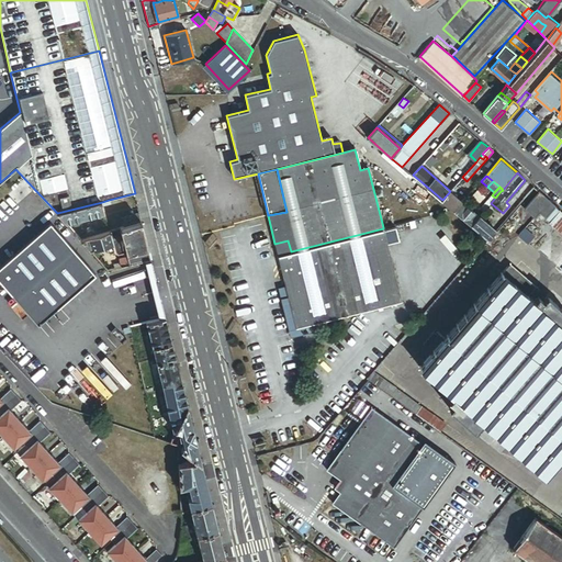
[(463,202),(450,191),(442,200),(454,211),(463,202)]
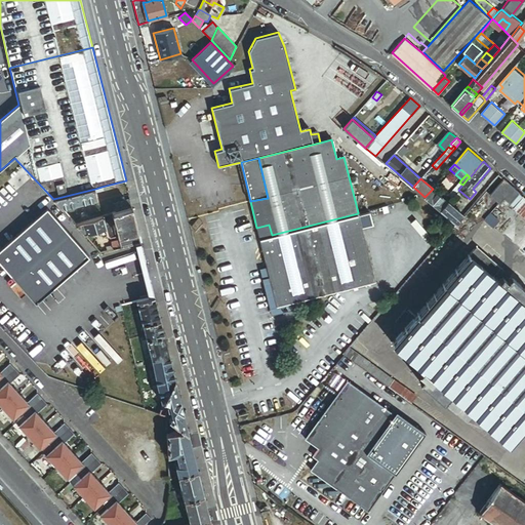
[(510,202),(519,192),(503,179),(490,195),(499,203),(505,198),(510,202)]
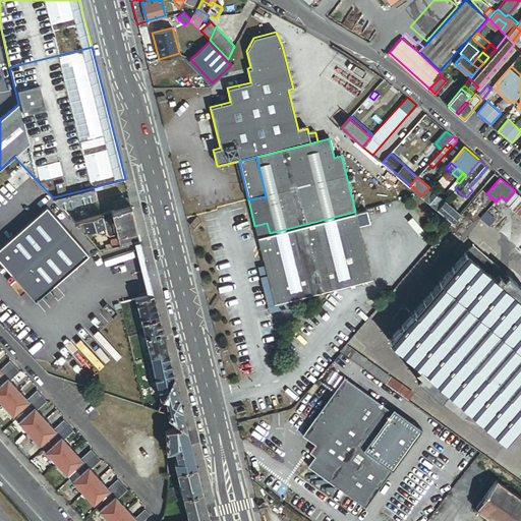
[(450,194),(455,188),(459,183),(456,181),(447,191),(450,194)]
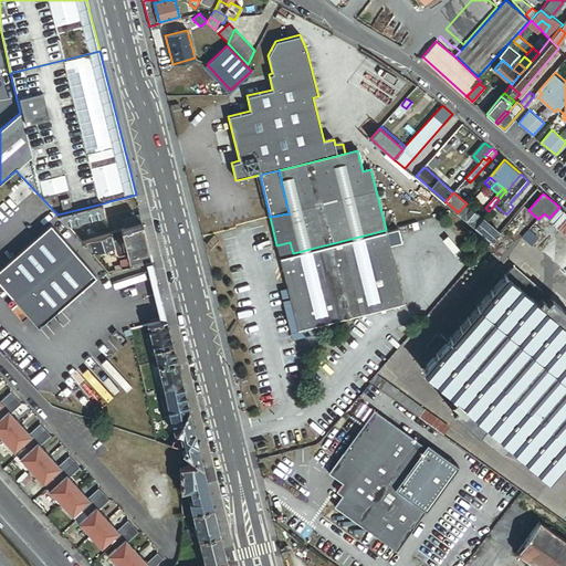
[(104,207),(103,203),(58,215),(66,224),(105,215),(104,207)]
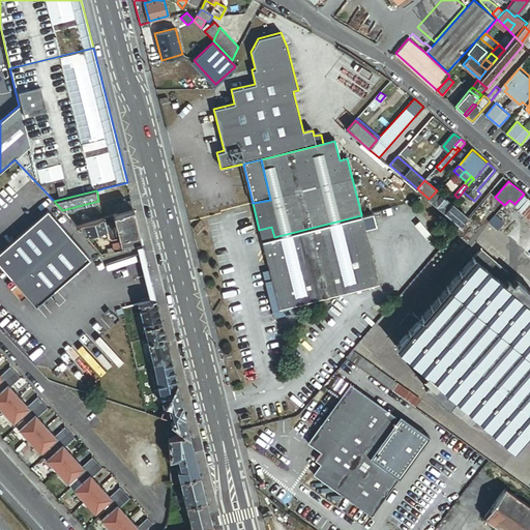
[(429,199),(444,212),(452,204),(437,190),(429,199)]
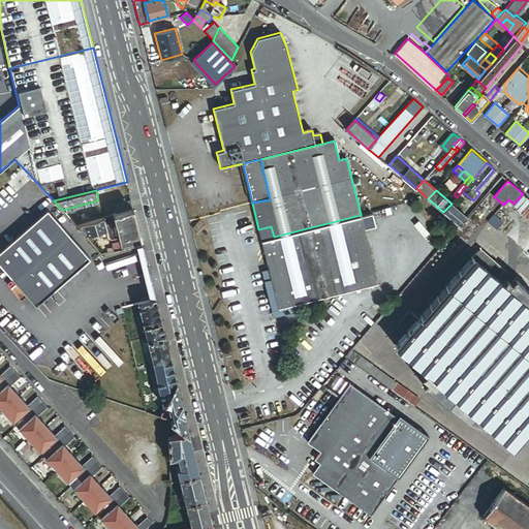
[(527,197),(523,193),(514,204),(518,208),(527,197)]
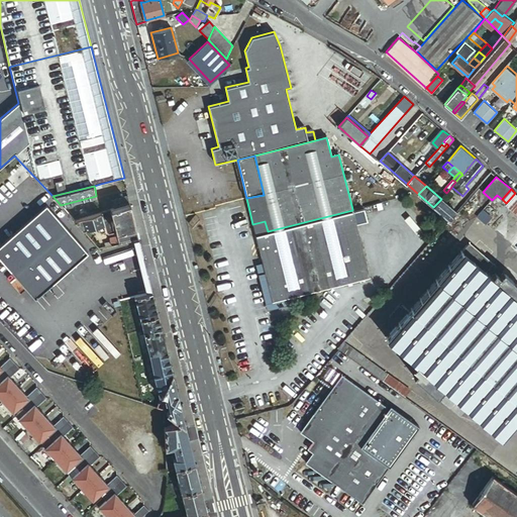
[(516,214),(516,194),(515,193),(506,203),(505,204),(516,214)]
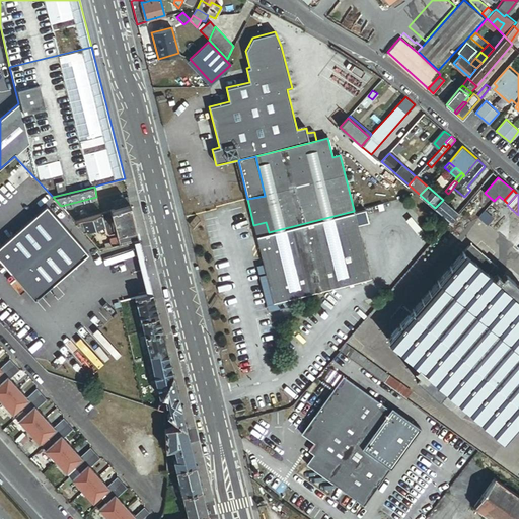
[(132,206),(129,198),(113,202),(115,211),(132,206)]
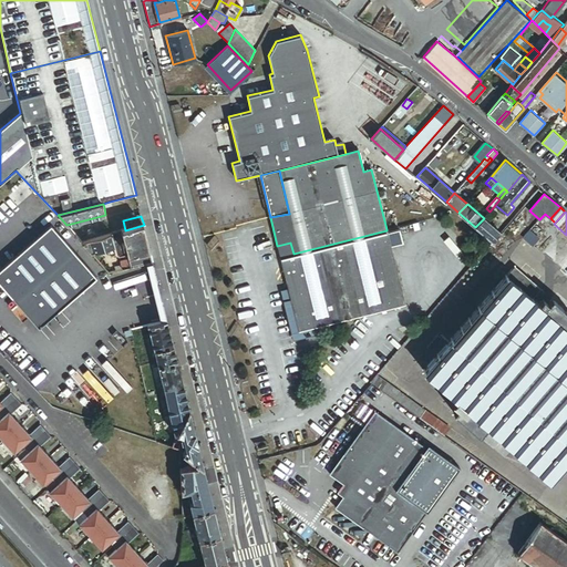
[(492,241),(501,233),(484,218),(475,227),(492,241)]
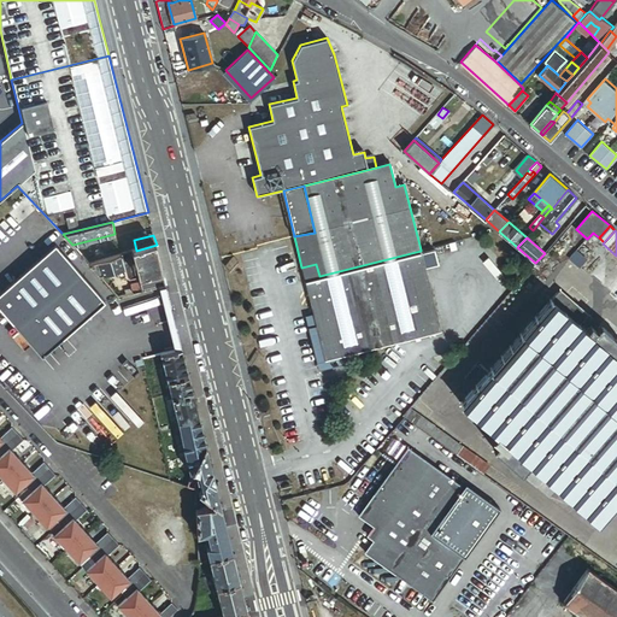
[(163,272),(157,245),(136,251),(134,252),(137,268),(139,272),(140,278),(163,272)]
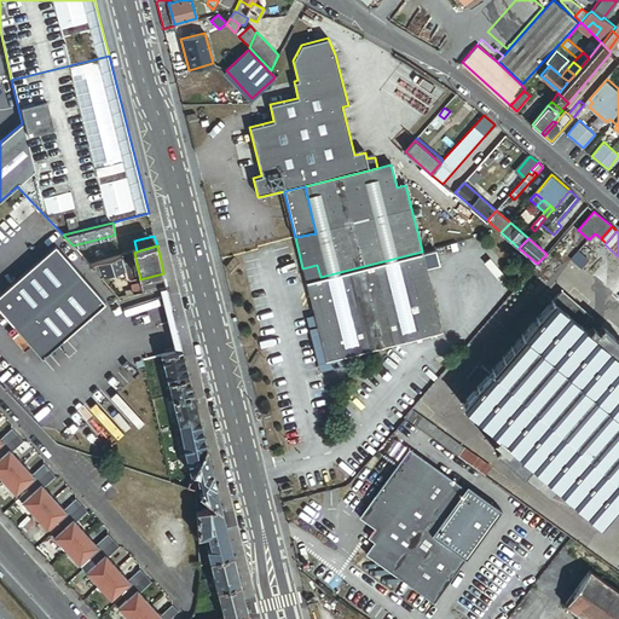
[(61,248),(0,301),(0,306),(47,359),(110,304),(61,248)]
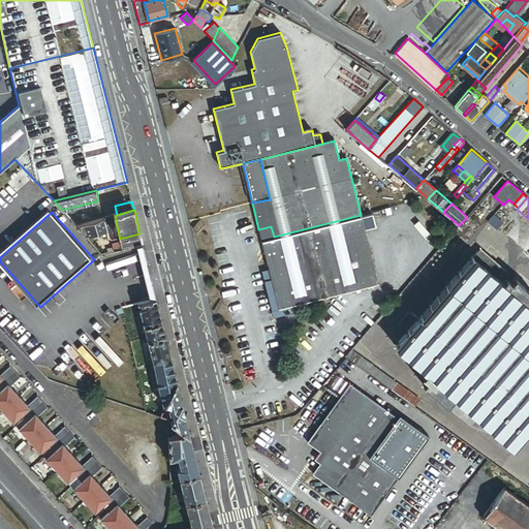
[(378,284),(361,215),(274,237),(271,226),(258,229),(269,271),(278,309),(297,304),(378,284)]
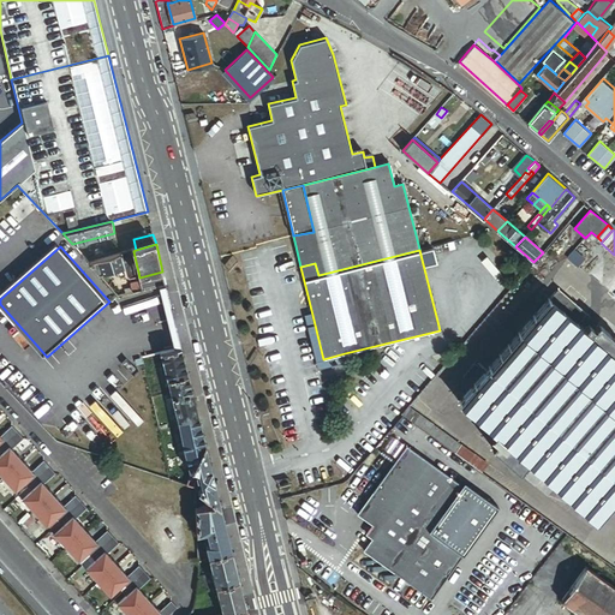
[(121,255),(90,264),(100,275),(125,269),(124,263),(121,255)]
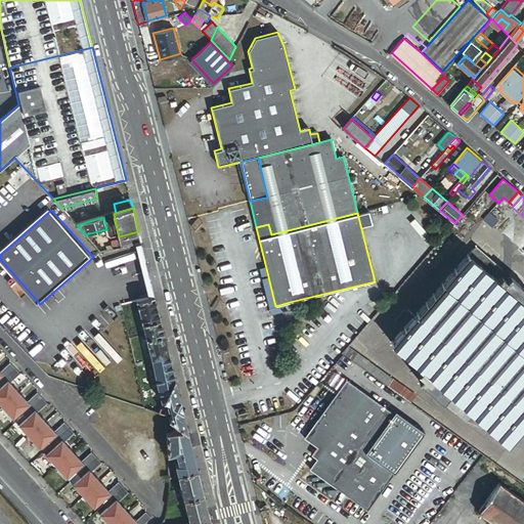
[(120,239),(122,248),(141,243),(138,231),(119,236),(120,239)]
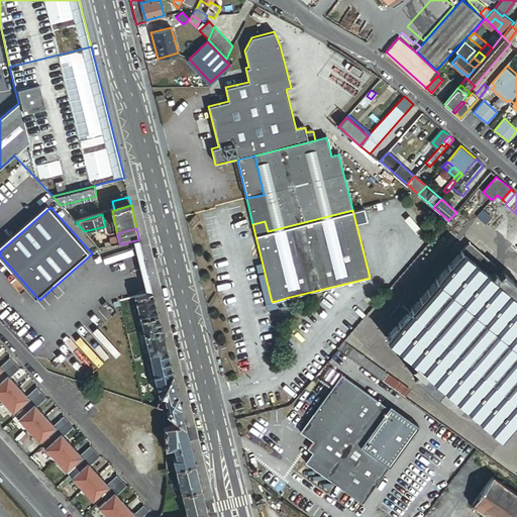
[(112,246),(120,244),(118,236),(110,238),(111,242),(112,246)]
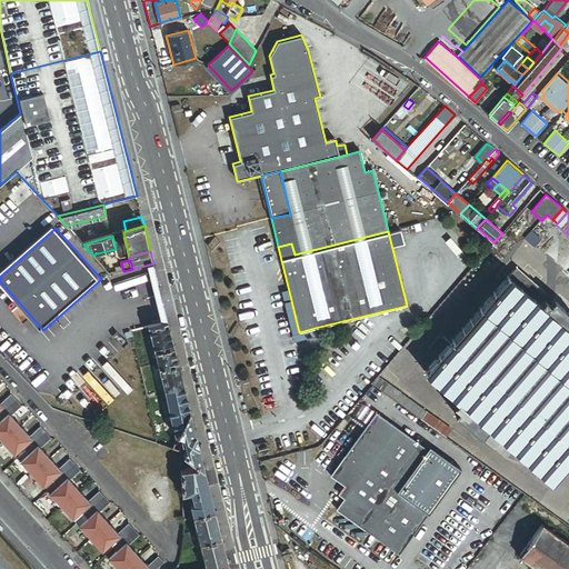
[(508,276),(533,298),(541,289),(516,267),(508,276)]
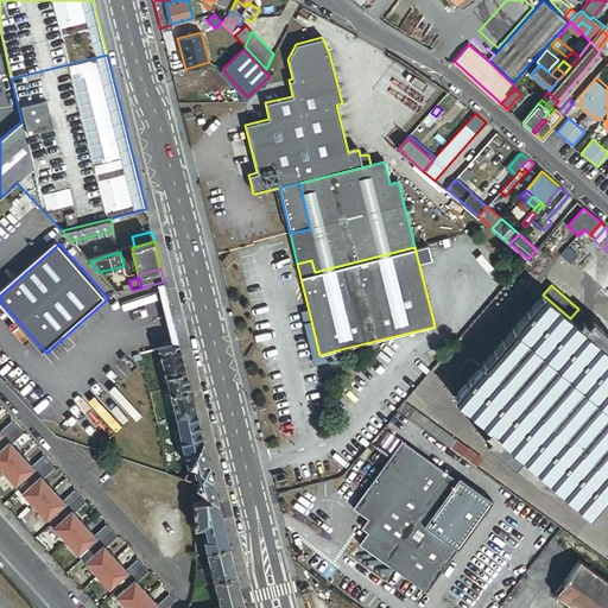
[(578,324),(570,318),(543,295),(454,397),(489,428),(494,432),(521,456),(536,468),(548,479),(589,514),(607,493),(607,350),(583,329),(578,324)]
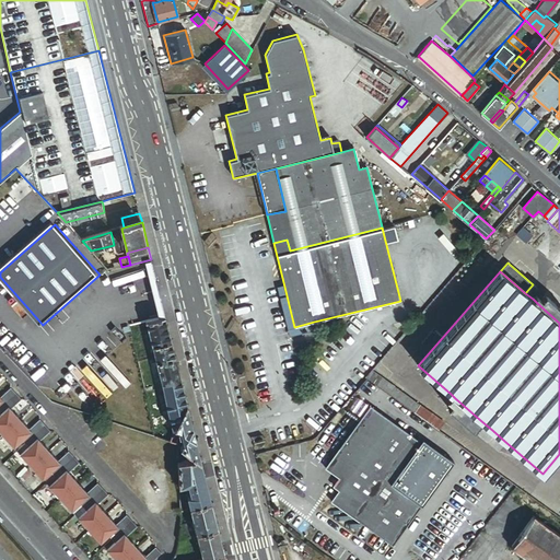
[(287,328),(294,327),(284,287),(277,288),(287,328)]
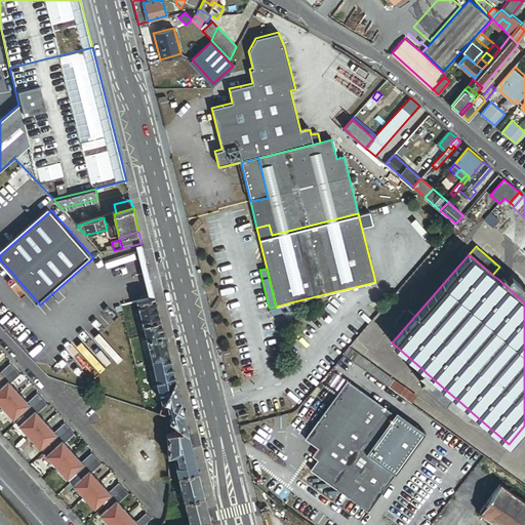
[(507,281),(503,284),(524,303),(524,287),(516,280),(511,276),(509,279),(507,281)]
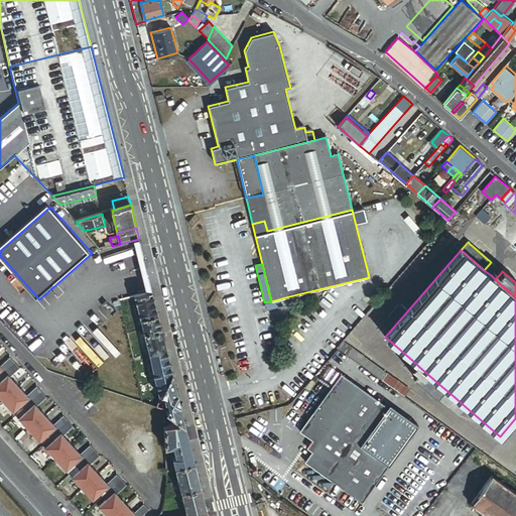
[(507,275),(515,282),(515,274),(512,271),(507,275)]
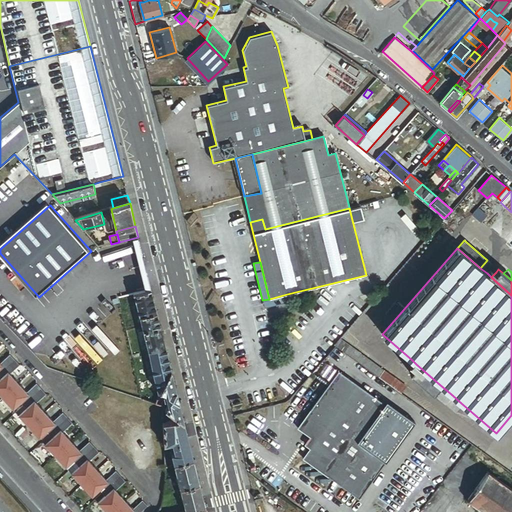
[(157,313),(151,290),(134,295),(140,318),(157,313)]
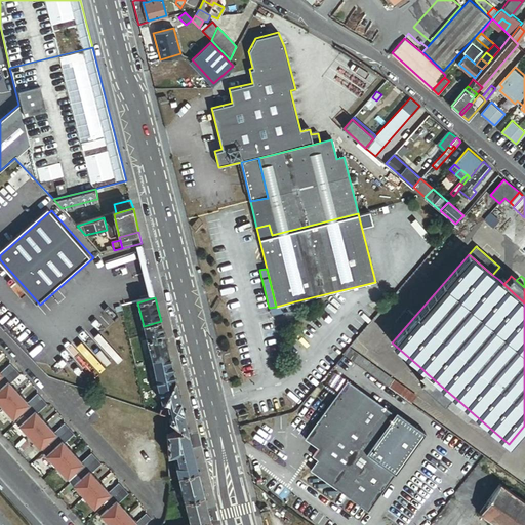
[(296,309),(294,301),(276,307),(269,308),(271,315),(296,309)]
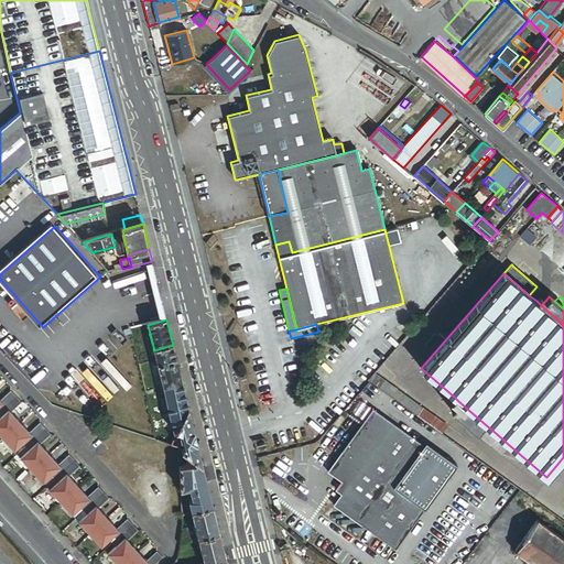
[(177,361),(173,345),(154,350),(159,367),(177,361)]
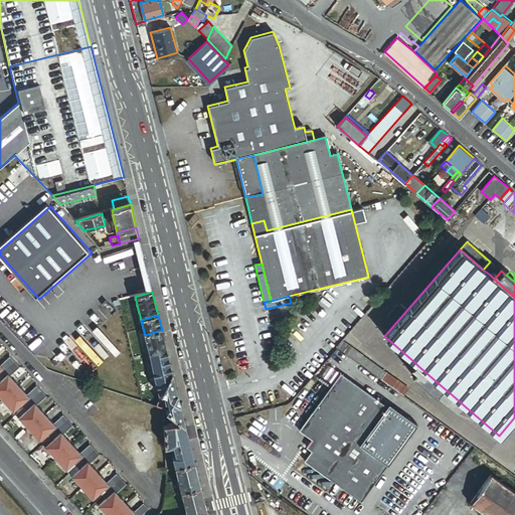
[(167,348),(162,330),(145,335),(149,353),(167,348)]
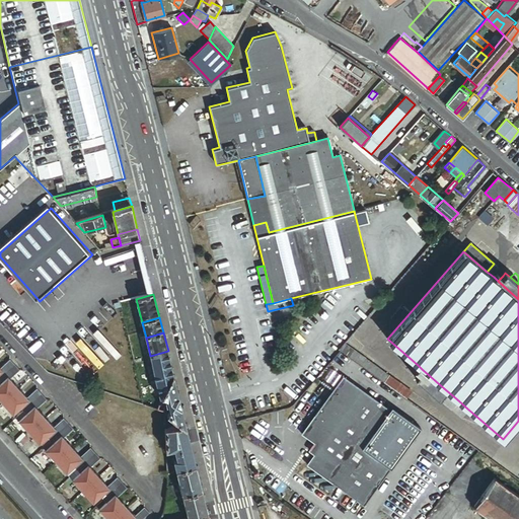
[(340,351),(405,398),(411,391),(345,344),(340,351)]
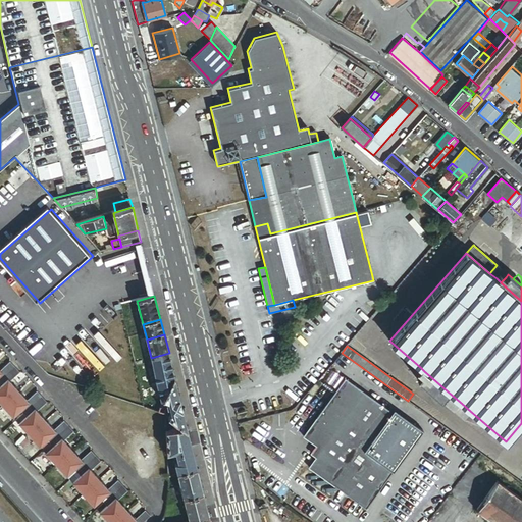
[(173,370),(169,353),(151,358),(155,374),(173,370)]
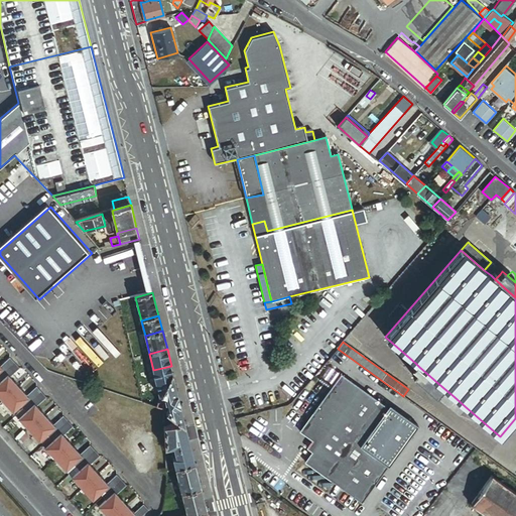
[(2,370),(5,373),(15,364),(10,358),(0,367),(2,369),(2,370)]
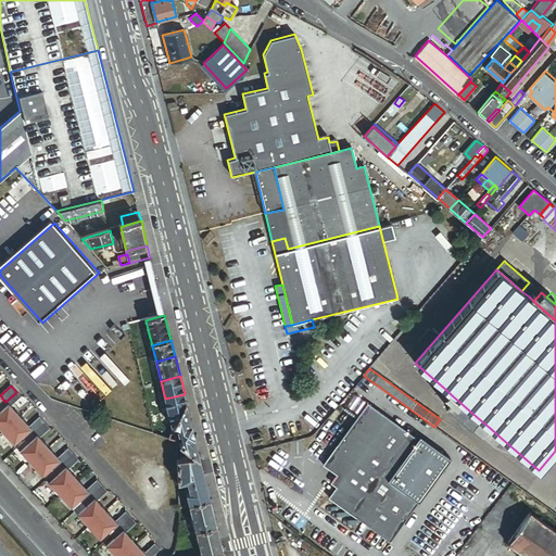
[(16,392),(5,402),(9,405),(11,407),(22,397),(16,392)]
